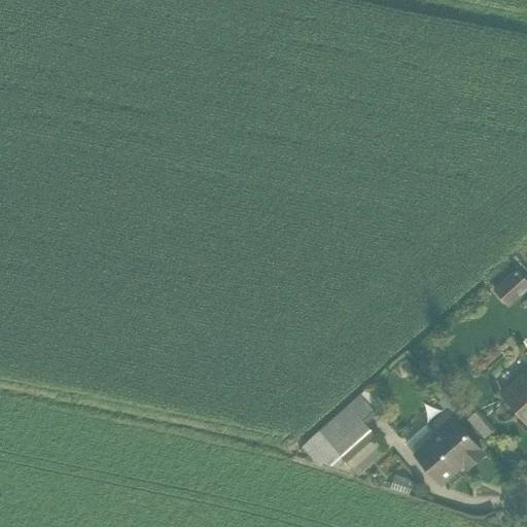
[(494,290),(508,307),(526,290),(526,281),(517,270),(494,290)]
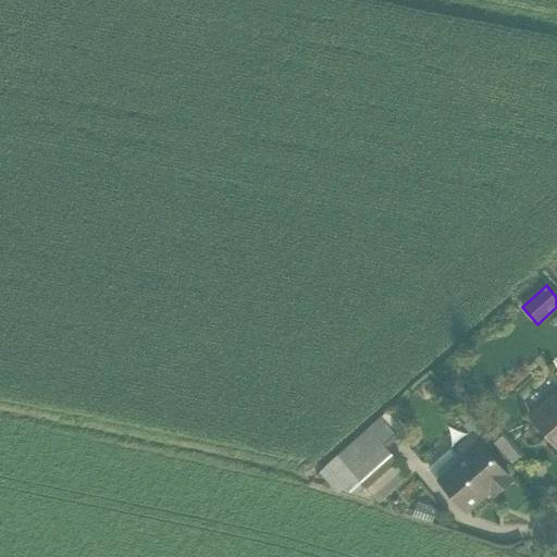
[(556,391),(529,416),(556,447),(556,391)]
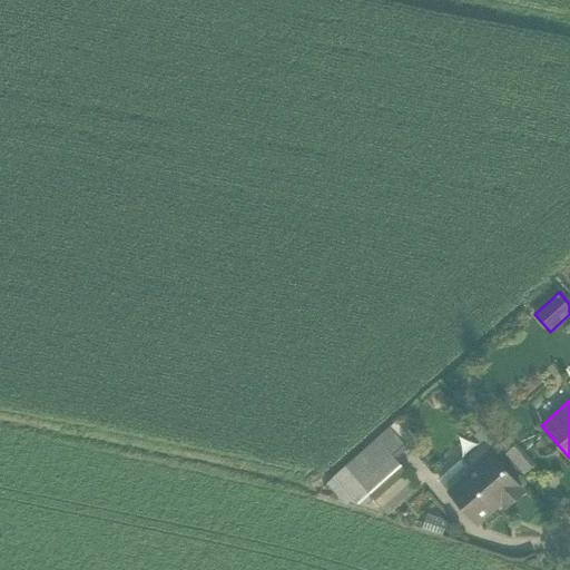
[(439,479),(477,522),(501,501),(505,505),(522,491),(493,458),(502,450),(473,418),(469,421),(472,424),(470,426),(475,433),(474,435),(480,442),(477,445),(479,448),(463,460),(461,458),(439,479)]
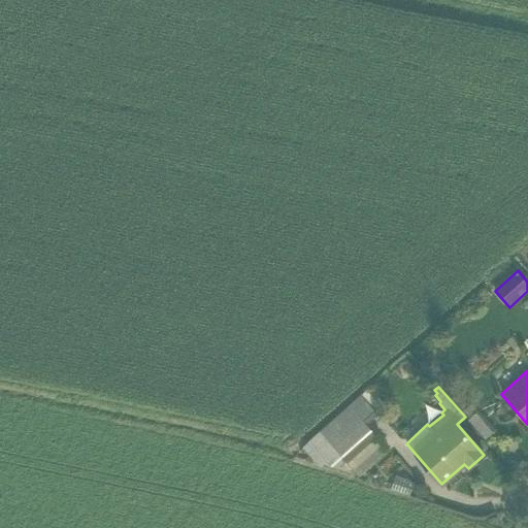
[(344,462),(358,476),(388,450),(366,425),(377,415),(374,411),(381,406),(366,391),(302,448),(321,467),(325,463),(327,464),(338,468),(344,462)]
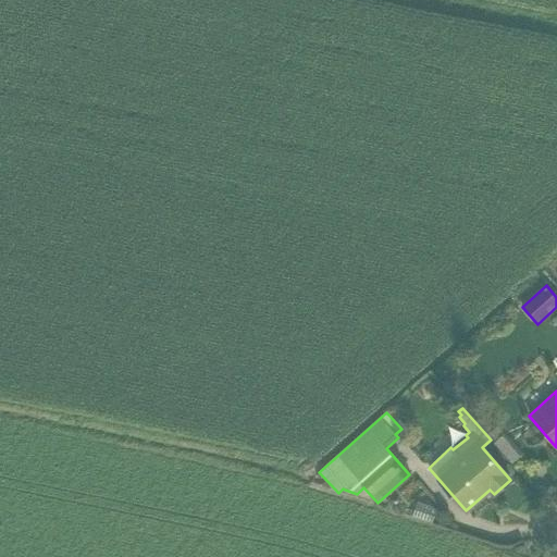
[(493,443),(511,462),(522,453),(497,426),(489,434),(494,442),(493,443)]
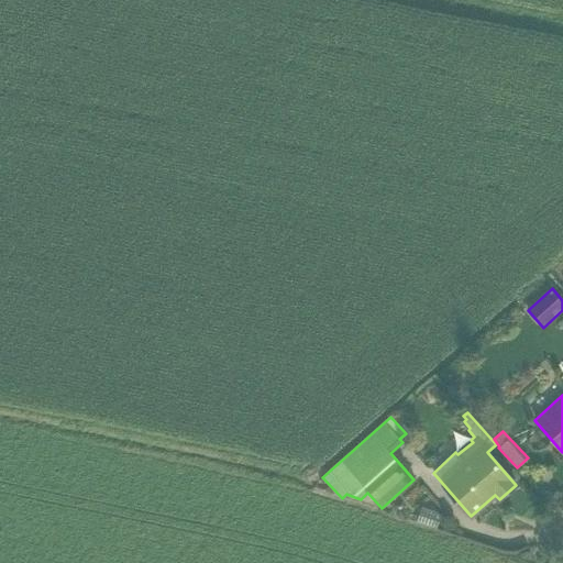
[(437,528),(441,514),(422,507),(417,521),(437,528)]
